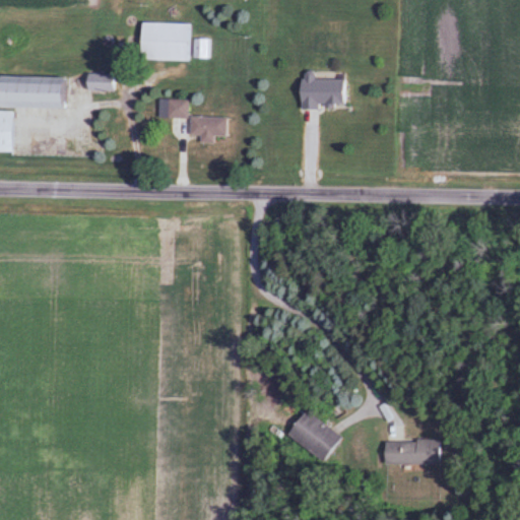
[(190,62),(190,23),(137,23),(137,62),(190,62)]
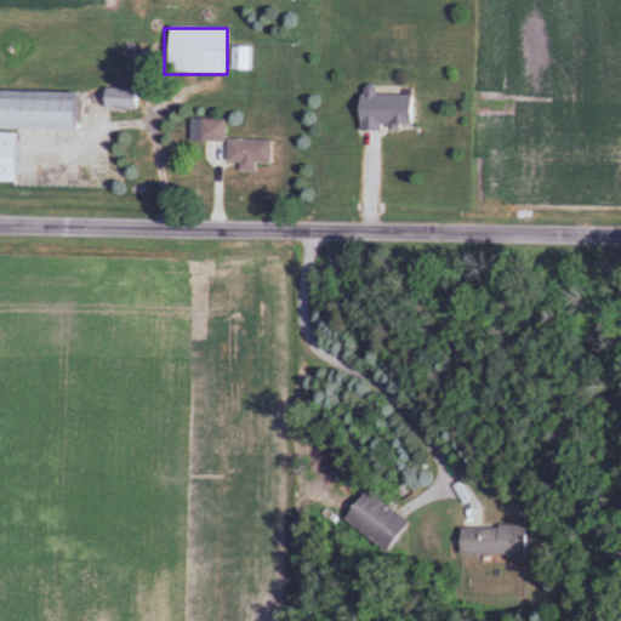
[(372,96),(372,86),(357,86),(357,130),(412,130),(412,95),(372,96)]
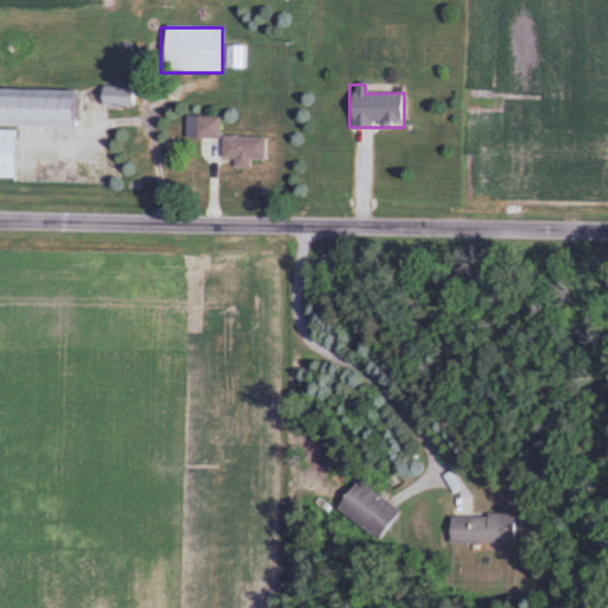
[(99,107),(134,107),(134,88),(99,88),(99,107)]
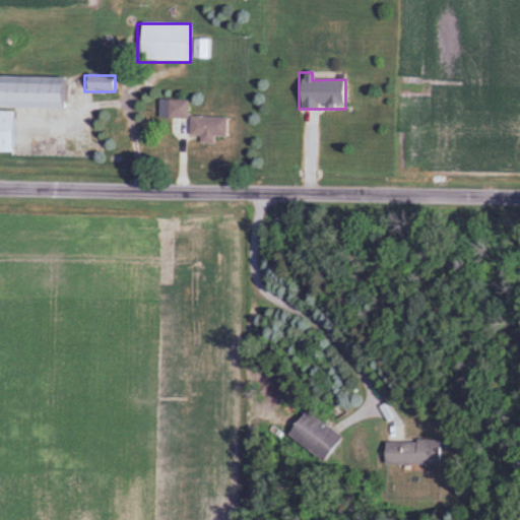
[(0,109),(65,109),(65,78),(0,78),(0,109)]
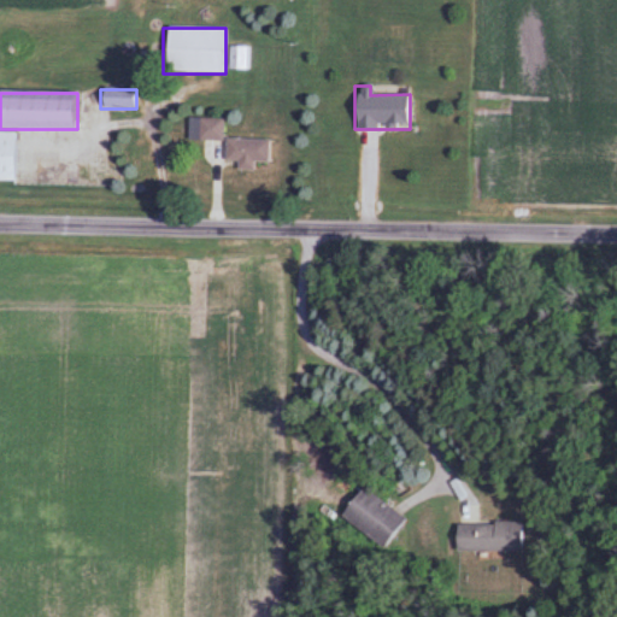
[(222,119),(187,118),(187,141),(222,141),(222,119)]
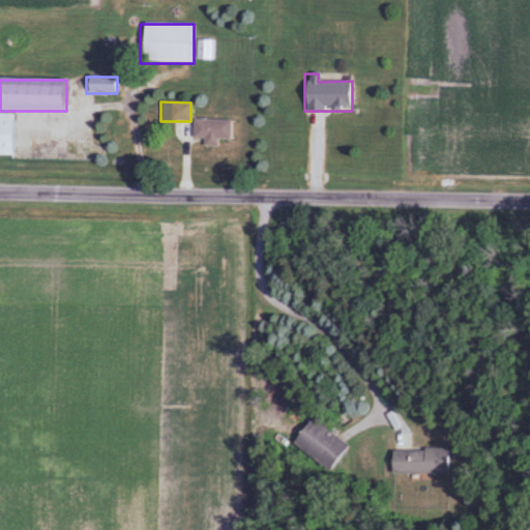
[(0,155),(11,155),(12,114),(0,114),(0,155)]
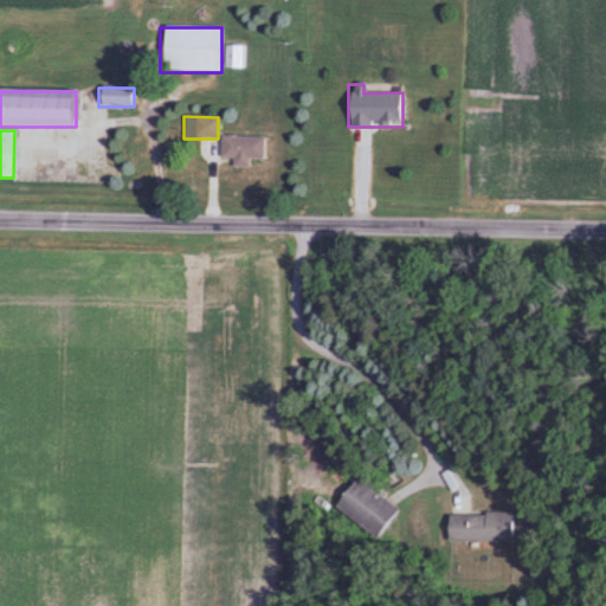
[(220,167),(247,167),(247,161),(262,161),(262,137),(220,137),(220,167)]
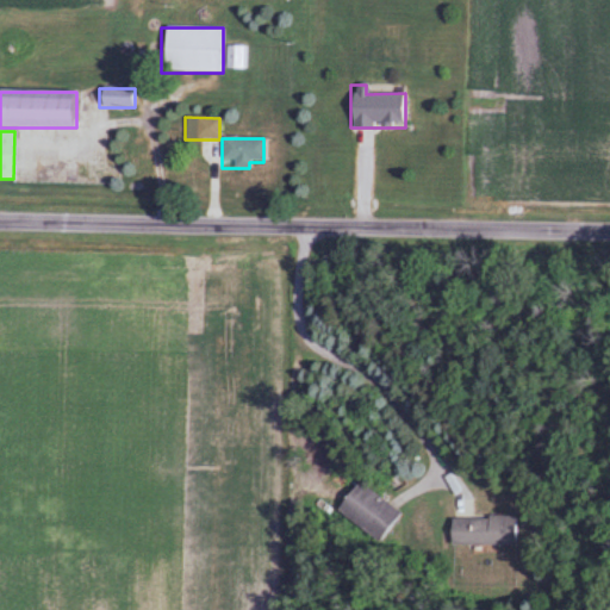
[(334,505),(375,543),(400,517),(359,478),(334,505)]
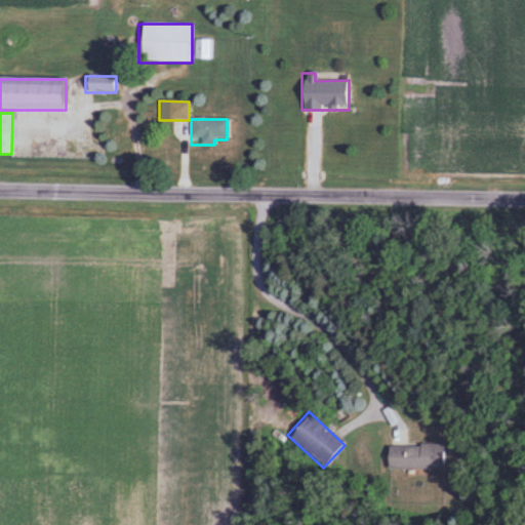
[(386,469),(441,469),(441,444),(386,444),(386,469)]
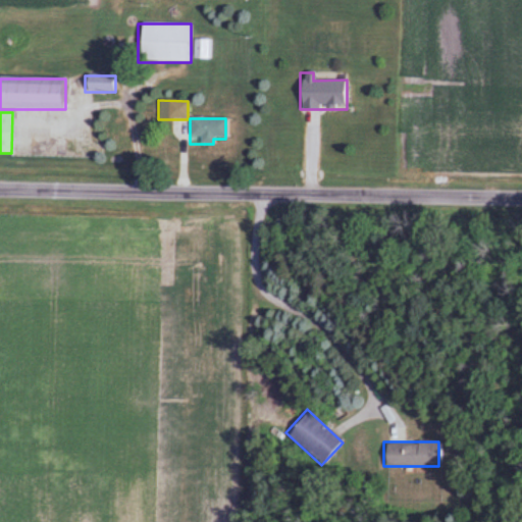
All buildings are outlined.
